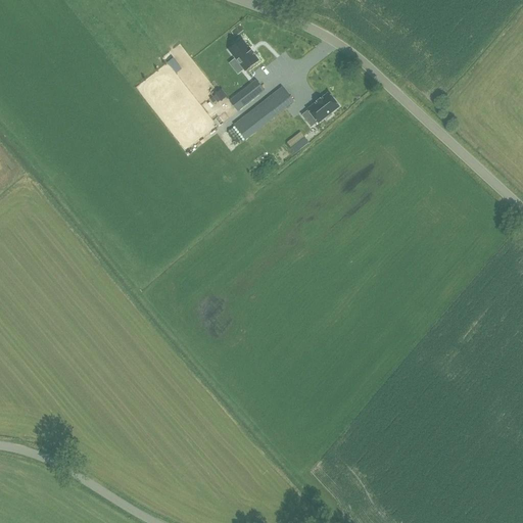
[(235,58),(244,69),(245,72),(258,60),(253,53),(248,48),(242,40),(240,41),(239,40),(234,44),(235,45),(229,50),(235,58)]
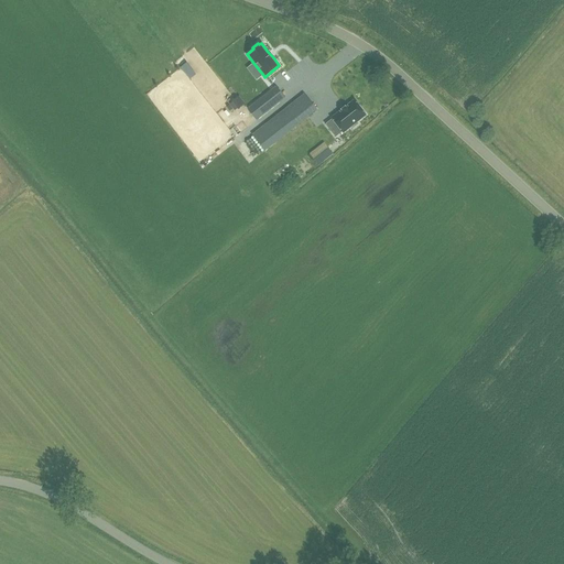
[(277,88),(249,110),(257,120),(284,98),(277,88)]
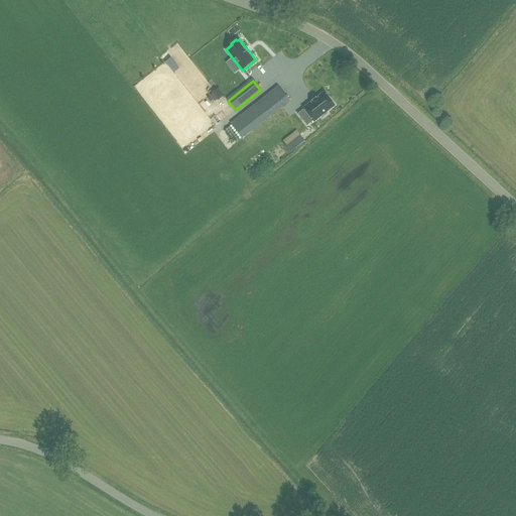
[(278,86),(270,92),(282,107),(289,100),(278,86)]
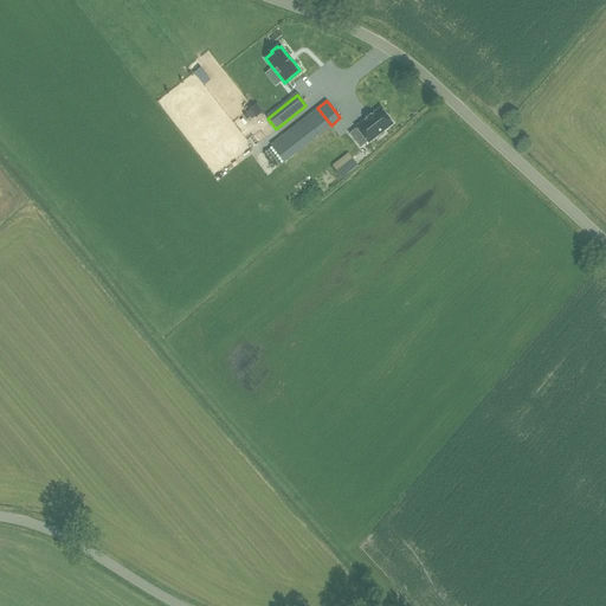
[(249,111),(253,117),(255,120),(263,113),(256,104),(249,111)]
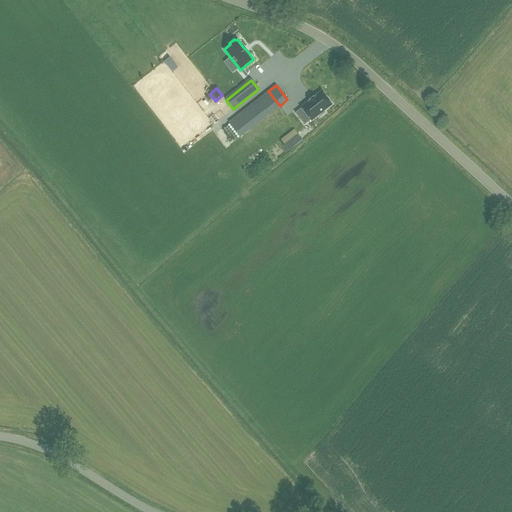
[(301,107),(311,120),(318,115),(320,117),(325,112),(324,110),(332,104),(322,91),(315,96),(309,101),(301,107)]
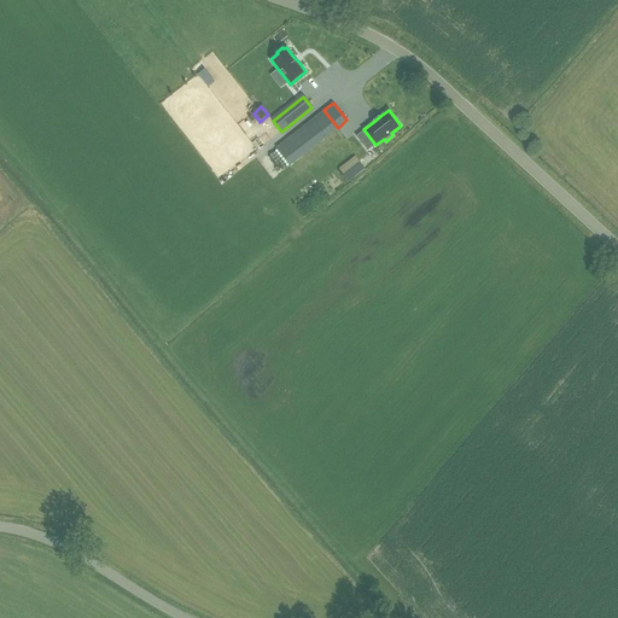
[(349,180),(365,169),(360,163),(344,175),(349,180)]
